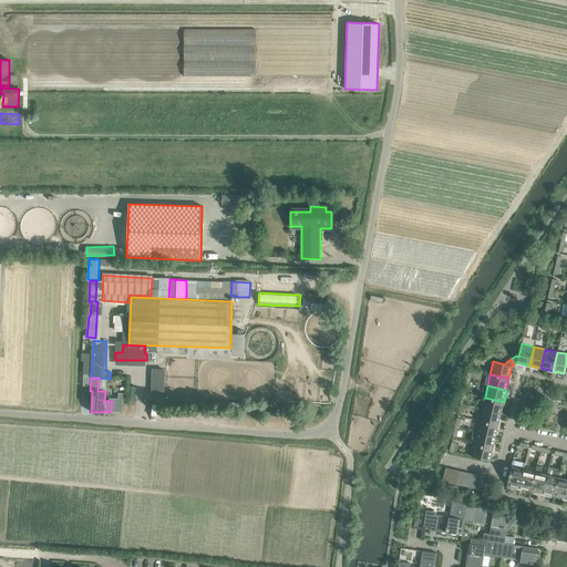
[(501,413),(504,402),(485,398),(482,409),(501,413)]
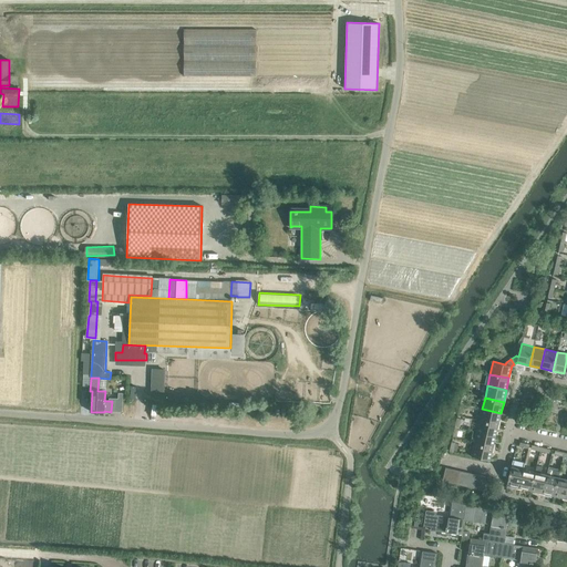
[(498,425),(498,424),(501,413),(482,409),(480,421),(498,425)]
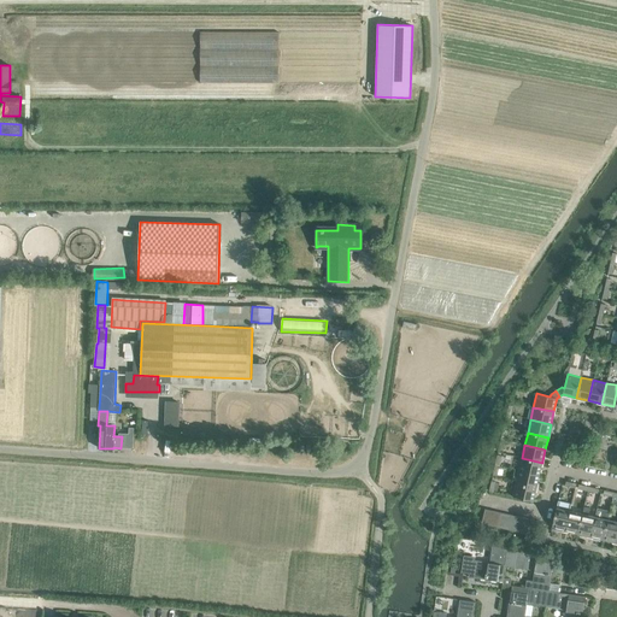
[(522,458),(518,470),(539,475),(542,463),(522,458)]
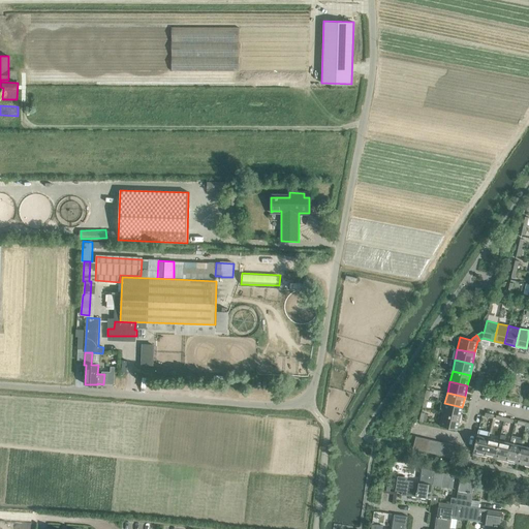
[(444,403),(442,414),(460,418),(462,407),(444,403)]
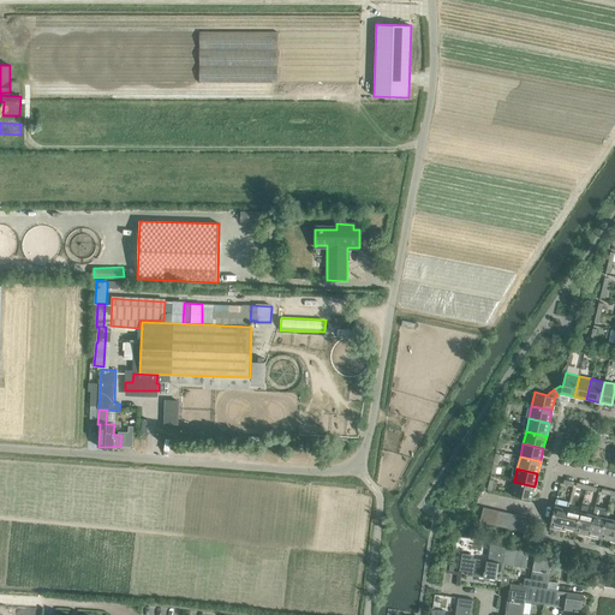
[(531,500),(535,487),(514,482),(511,495),(531,500)]
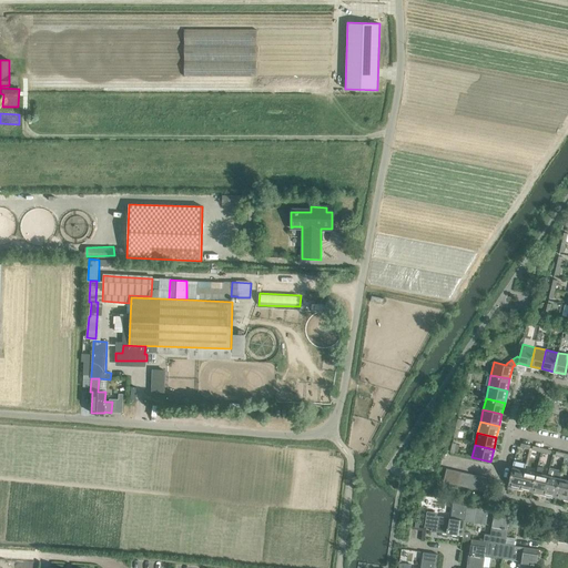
[(520,489),(523,479),(525,470),(526,464),(514,460),(508,486),(520,489)]
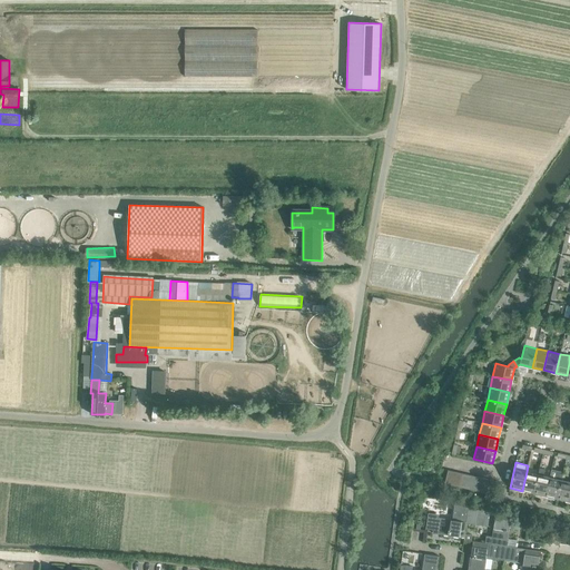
[(533,493),(546,497),(550,478),(543,475),(544,470),(539,468),(538,474),(533,493)]
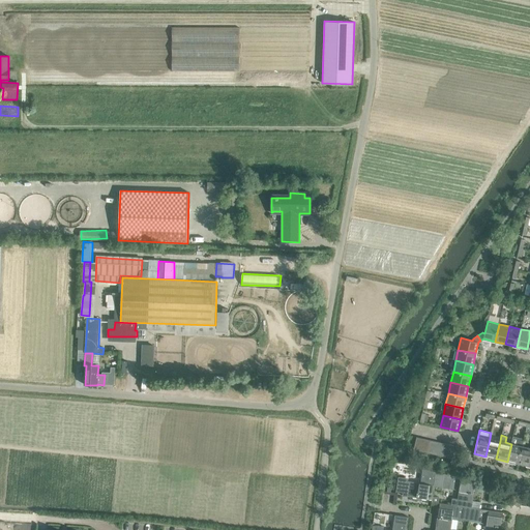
[(420,451),(420,447),(422,439),(416,437),(413,449),(420,451)]
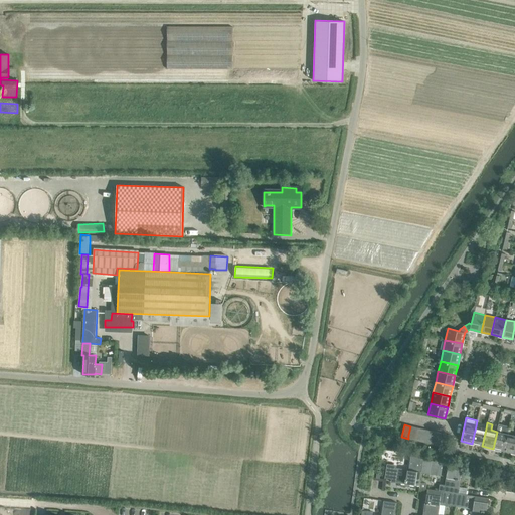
[(493,449),(503,451),(507,434),(509,426),(503,425),(502,433),(497,432),(493,449)]
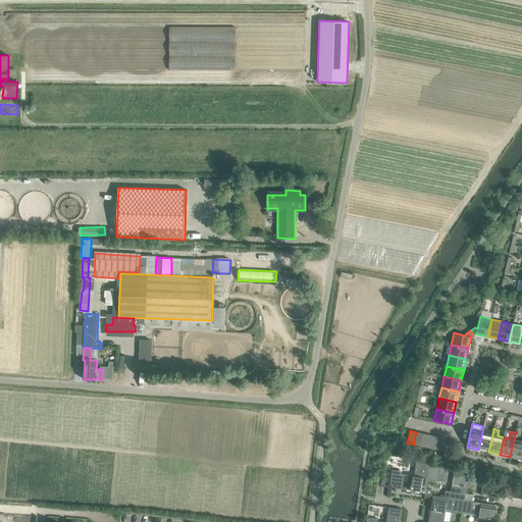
[(416,432),(414,440),(414,445),(420,446),(422,433),(416,432)]
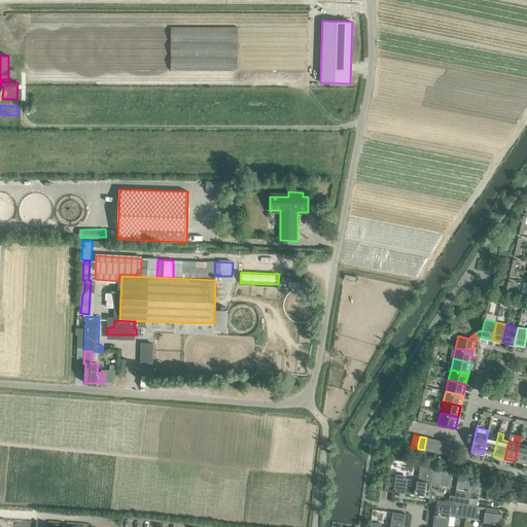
[(487,436),(485,445),(483,454),(493,456),(497,438),(487,436)]
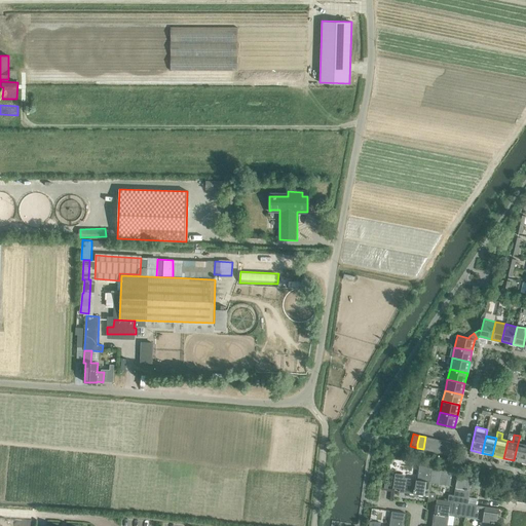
[(433,438),(425,437),(423,449),(429,451),(433,438)]
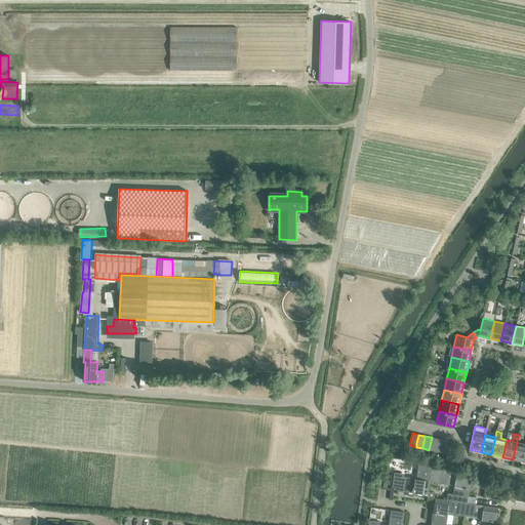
[(429,450),(435,451),(438,439),(432,437),(429,450)]
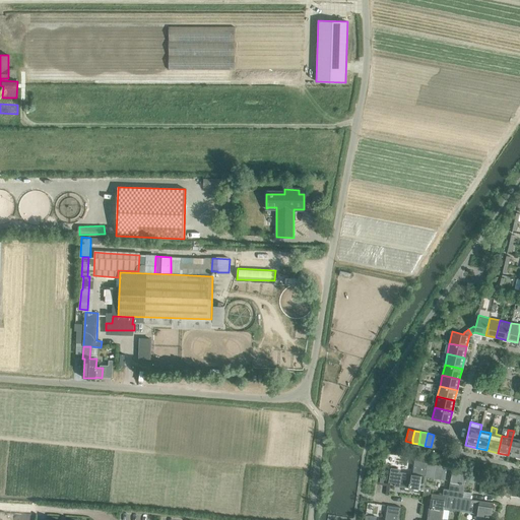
[(434,435),(431,447),(437,448),(440,436),(434,435)]
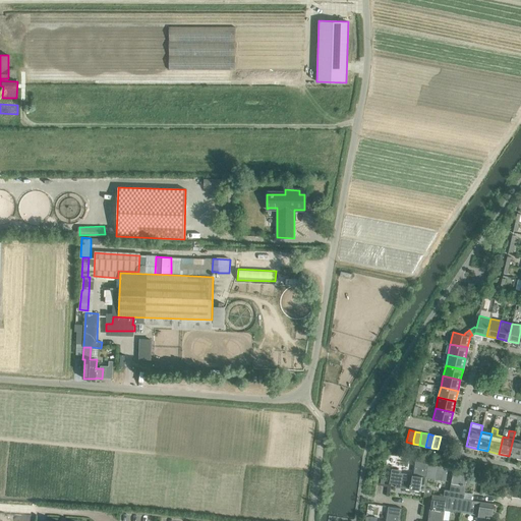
[(438,449),(444,451),(447,439),(441,437),(438,449)]
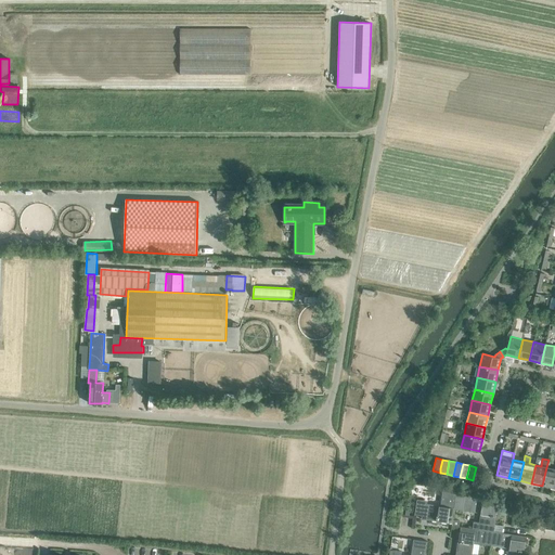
[(479,481),(482,468),(476,467),(473,480),(479,481)]
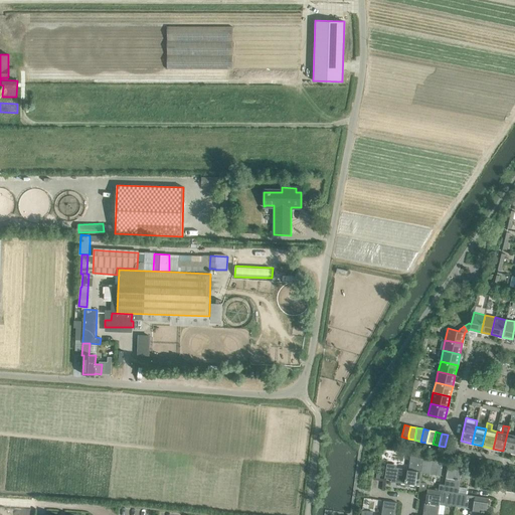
[(514,448),(514,435),(513,435),(507,434),(503,451),(514,453),(514,448)]
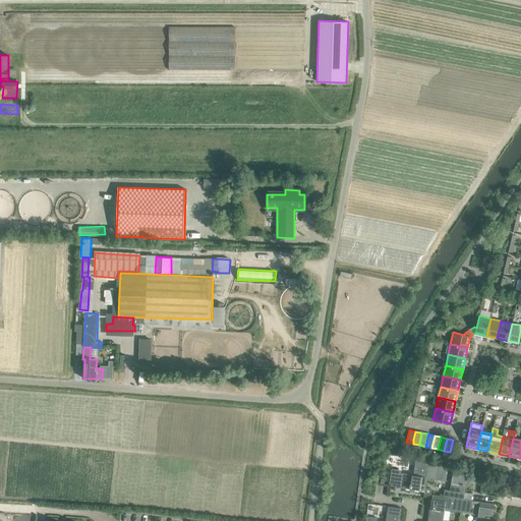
[(396,486),(422,490),(424,491),(425,487),(429,460),(416,458),(413,475),(398,473),(398,470),(391,469),(389,482),(396,483),(395,487),(396,487),(396,486)]
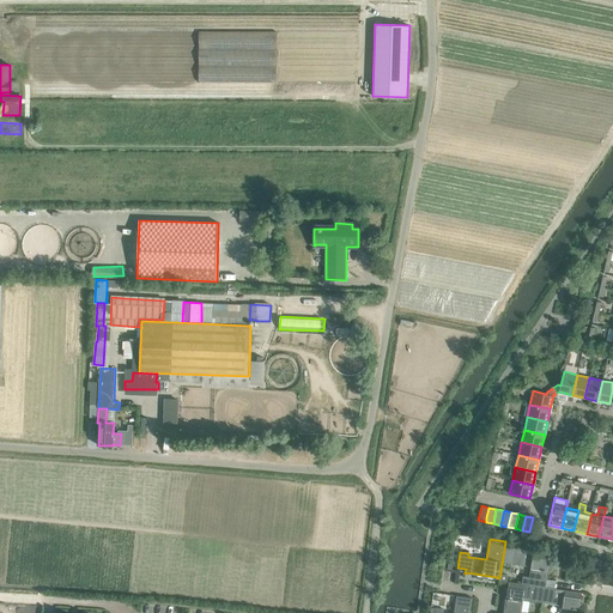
[(532,566),(528,584),(545,588),(545,587),(550,553),(514,548),(511,563),(532,566)]
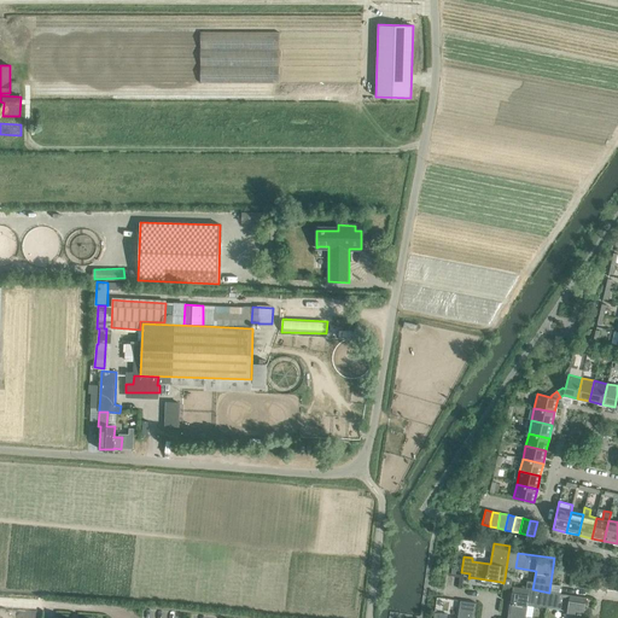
[(509,614),(508,617),(525,617),(528,605),(547,607),(549,593),(532,589),(513,587),(508,614),(509,614)]
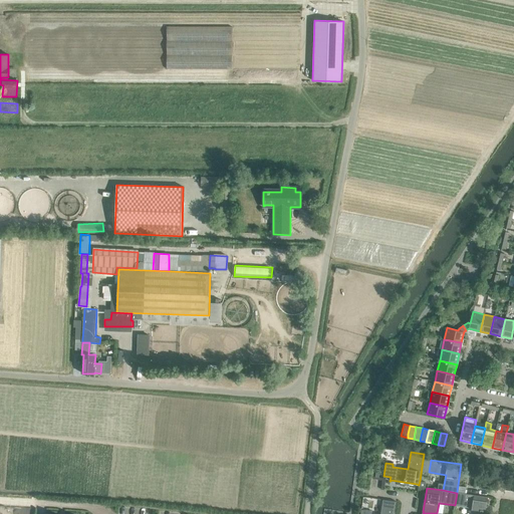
[(472,508),(470,513),(484,513),(488,497),(457,492),(457,493),(455,505),(472,508)]
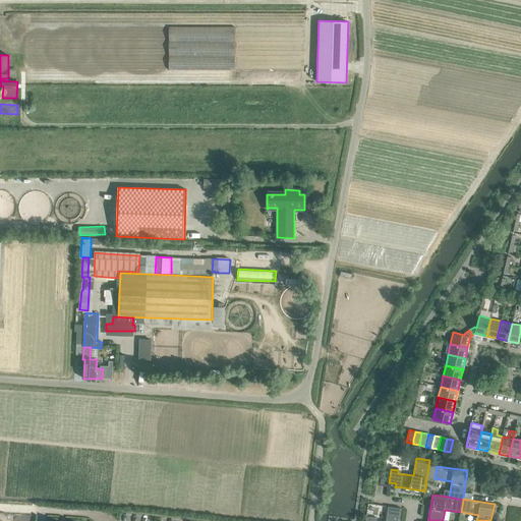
[(389,506),(386,520),(375,520),(377,519),(366,517),(365,520),(399,520),(401,508),(389,506)]
